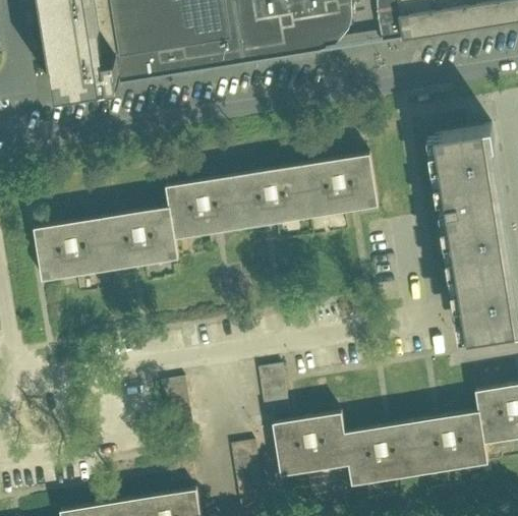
[(38,0),(54,97),(68,95),(118,86),(133,83),(133,82),(217,69),(217,70),(243,66),(243,65),(313,54),(314,55),(315,54),(324,51),(331,48),(338,42),(346,33),(349,19),(348,0),(38,0)]
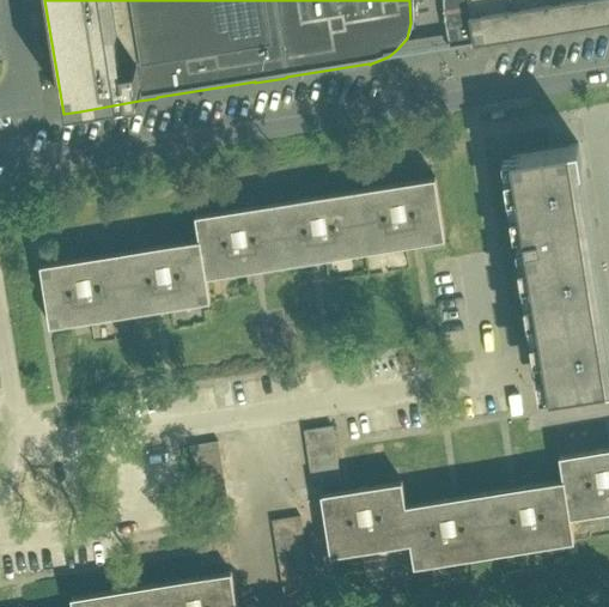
[(445,50),(444,50),(445,53),(448,52),(467,48),(468,50),(473,49),(473,48),(507,43),(507,44),(513,43),(512,42),(547,36),(547,37),(553,37),(553,35),(586,30),(586,31),(592,30),(592,29),(608,25),(608,0),(439,0),(442,25),(446,50),(445,50)]
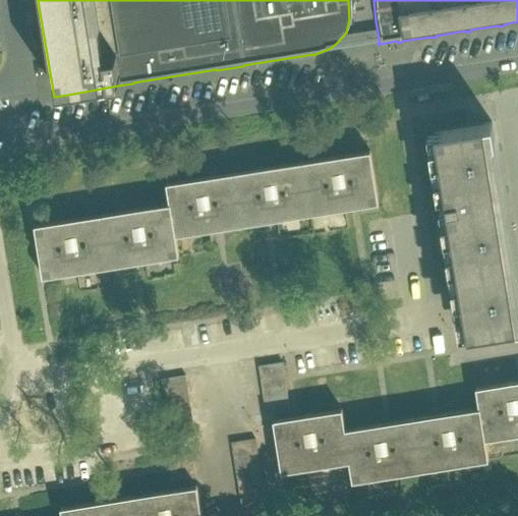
[(517,310),(517,311),(491,146),(493,146),(490,127),(475,129),(464,131),(433,136),(465,339),(517,330),(517,310)]
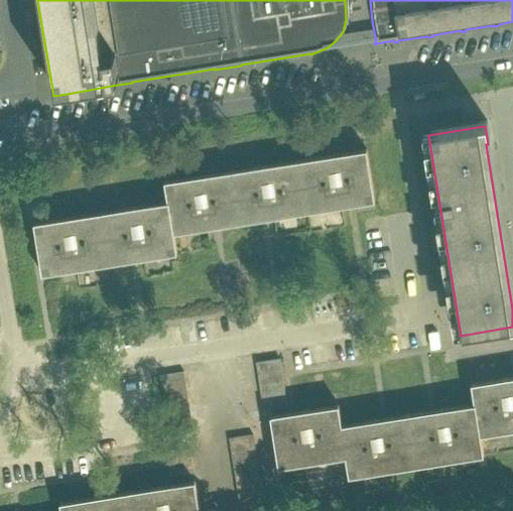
[(296,164),(304,216),(338,211),(344,210),(372,205),(363,153),(296,164)]
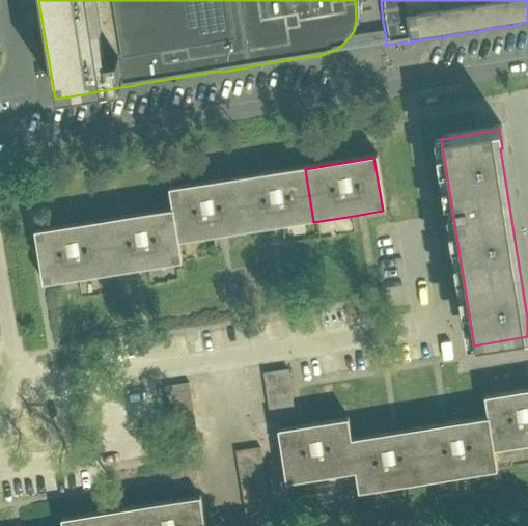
[(279,227),(313,222),(305,169),(235,180),(244,233),(266,229),(272,228),(279,227)]
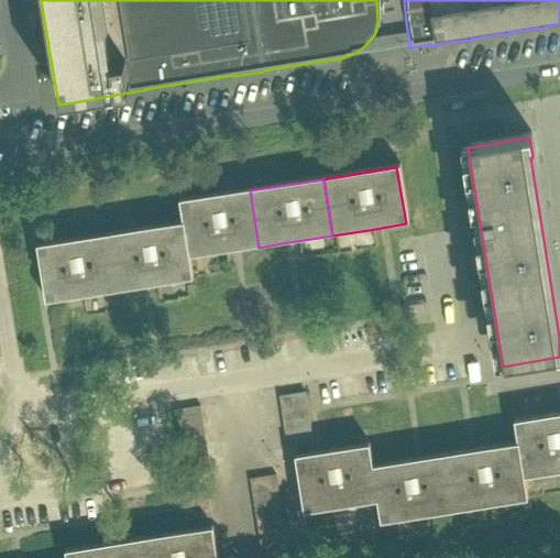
[(250,190),(176,203),(180,225),(186,259),(187,259),(222,253),(229,252),(237,251),(259,248),(250,190)]
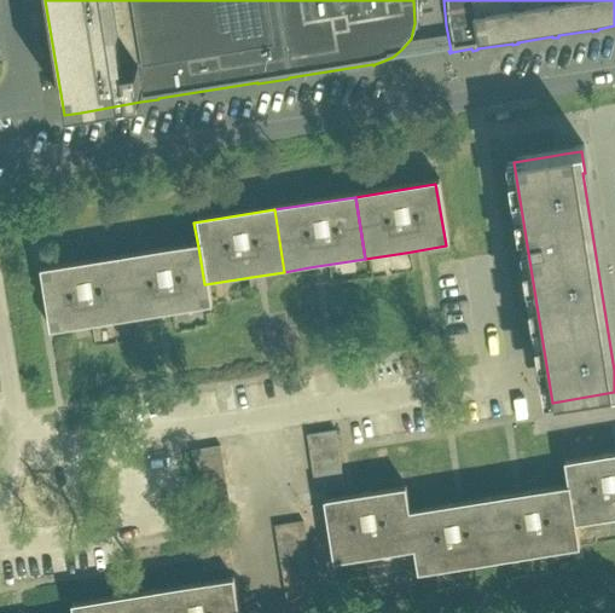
[(198,247),(119,259),(128,322),(152,317),(161,316),(168,314),(209,308),(206,284),(204,284),(198,247)]
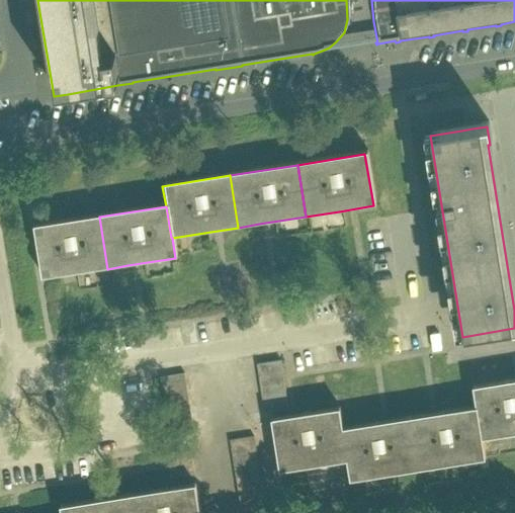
[(74,274),(107,269),(99,217),(31,228),(39,279),(74,274)]
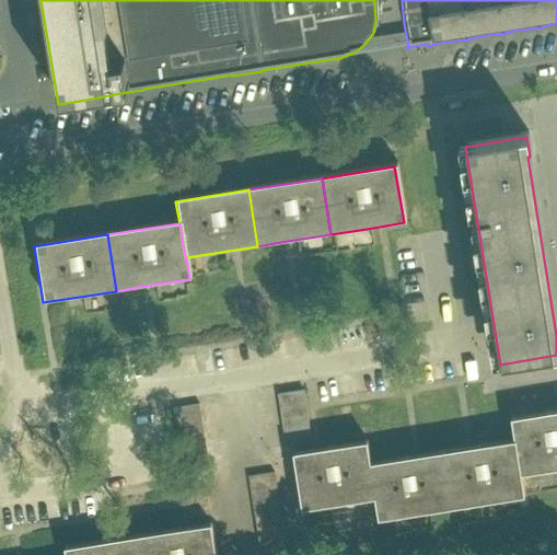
[(276,411),(302,407),(300,393),(274,397),(276,411)]
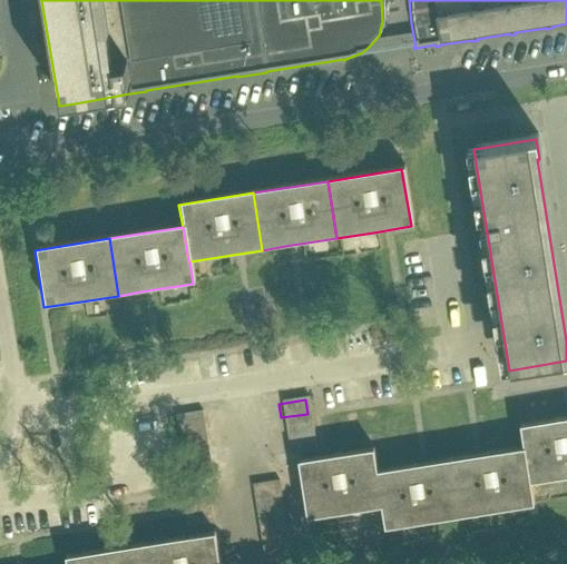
[(176,432),(203,427),(201,414),(174,418),(176,432)]
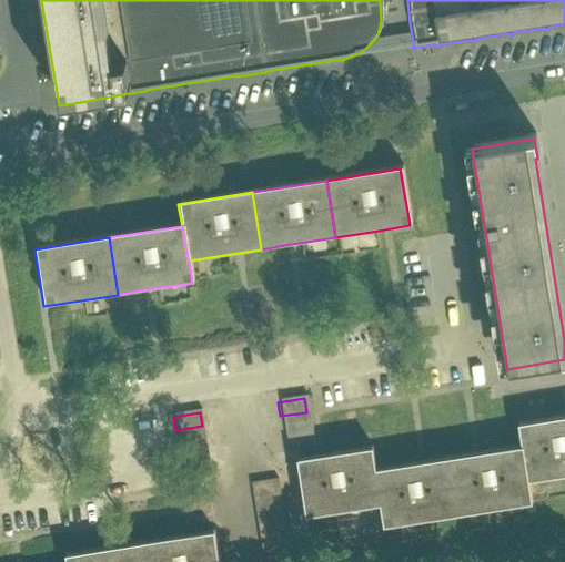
[(282,429),(309,425),(306,412),(280,416),(282,429)]
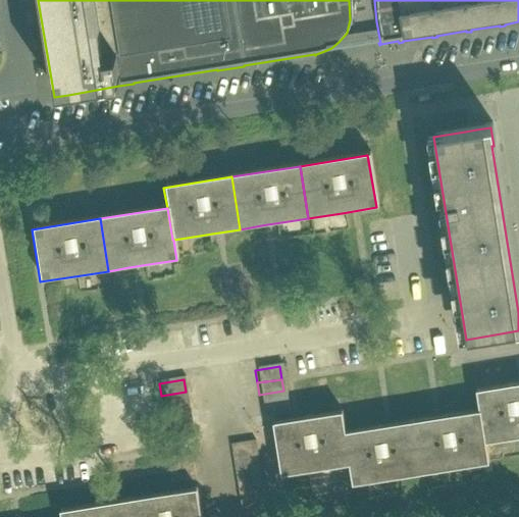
[(482,445),(518,437),(518,383),(473,392),(477,412),(482,445)]
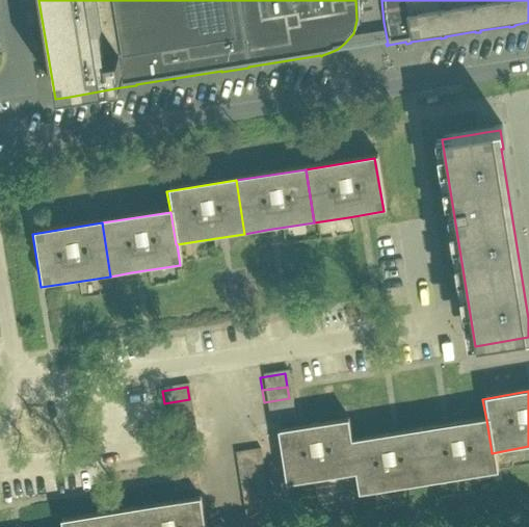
[(266,415),(291,411),(289,398),(264,402),(266,415)]
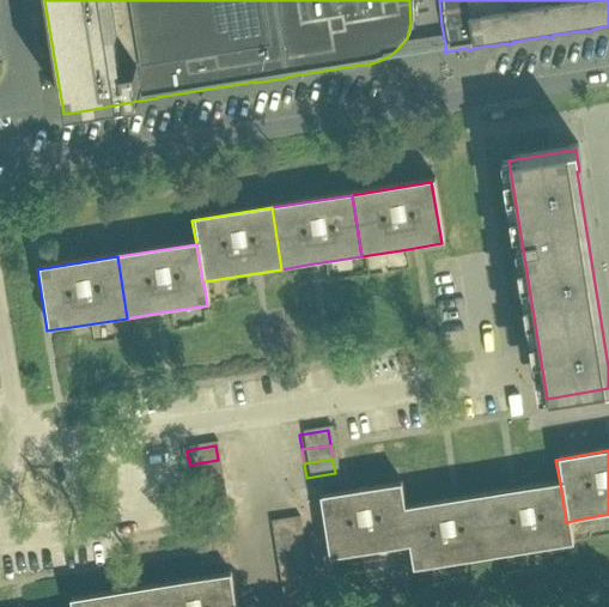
[(192,479),(219,474),(218,460),(189,465),(192,479)]
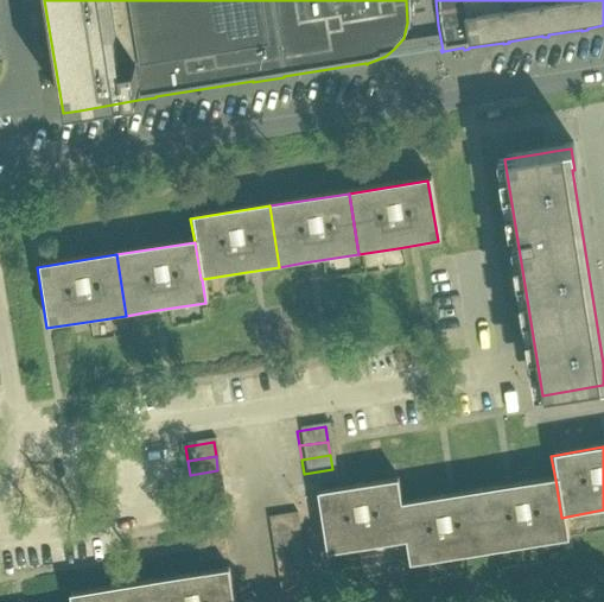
[(332,469),(304,474),(306,488),(335,483),(332,469)]
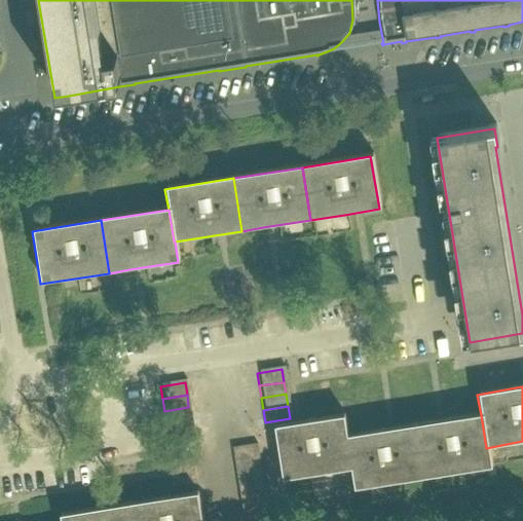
[(166,423),(190,419),(188,407),(164,411),(166,423)]
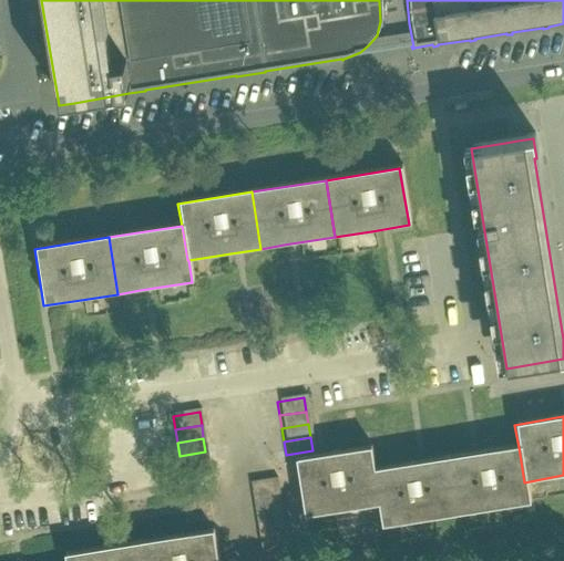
[(491,510),(527,504),(524,482),(519,447),(471,455),(445,459),(454,516),(491,510)]
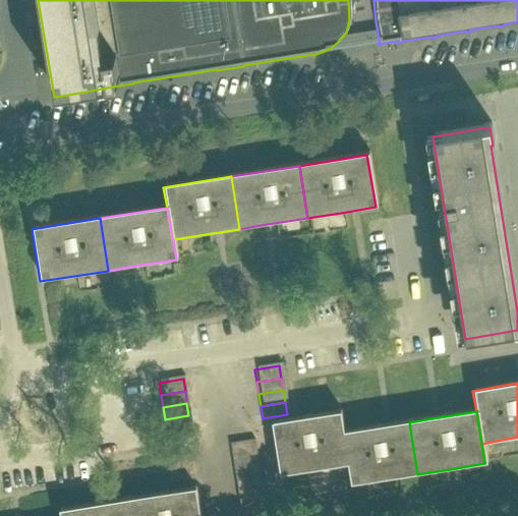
[(311,470),(345,465),(346,465),(341,433),(342,433),(339,412),(297,418),(270,423),(279,475),(311,470)]
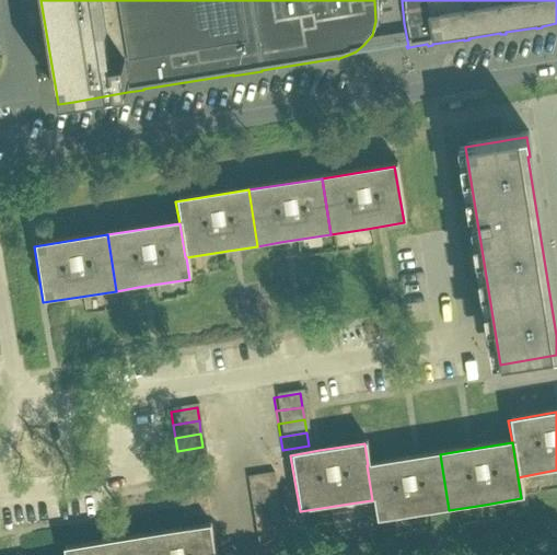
[(178,463),(205,460),(202,447),(177,451),(178,463)]
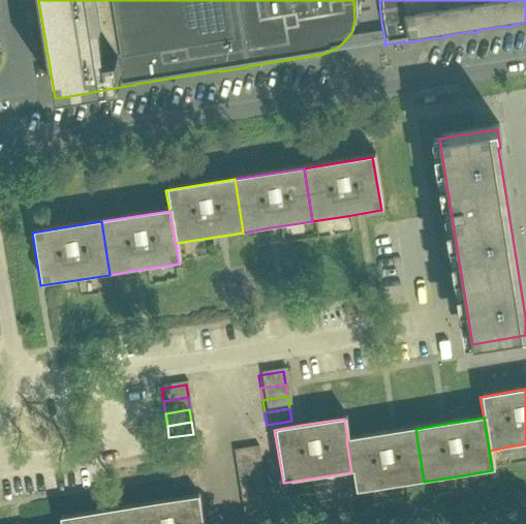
[(424,482),(415,429),(396,432),(394,432),(388,433),(347,439),(346,439),(351,472),(350,472),(354,493),(389,487),(424,482)]
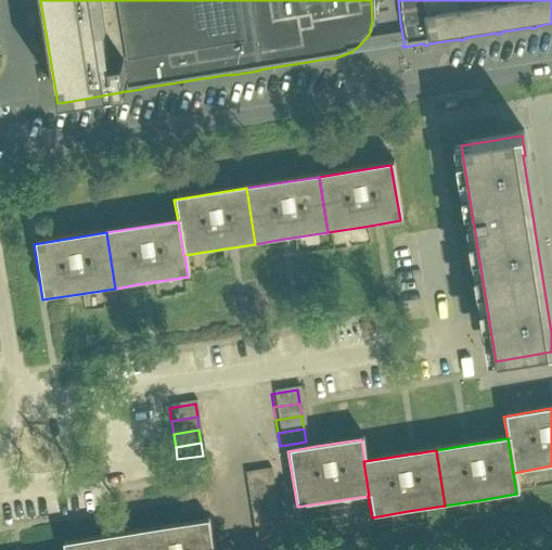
[(179,473),(192,471),(199,470),(205,469),(203,456),(177,459),(179,473)]
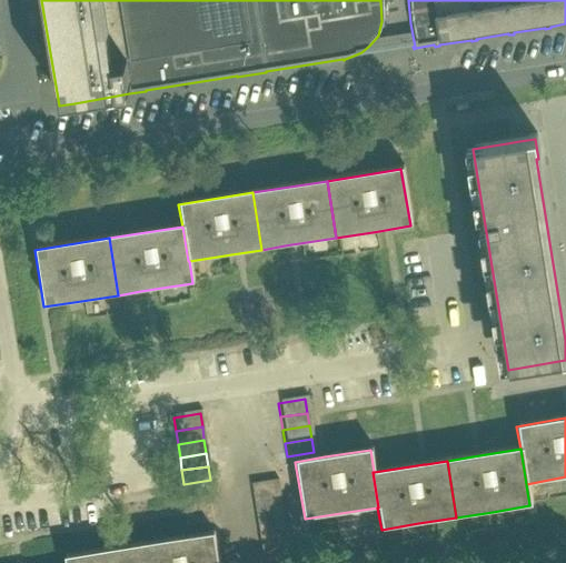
[(251,501),(278,496),(276,483),(249,488),(251,501)]
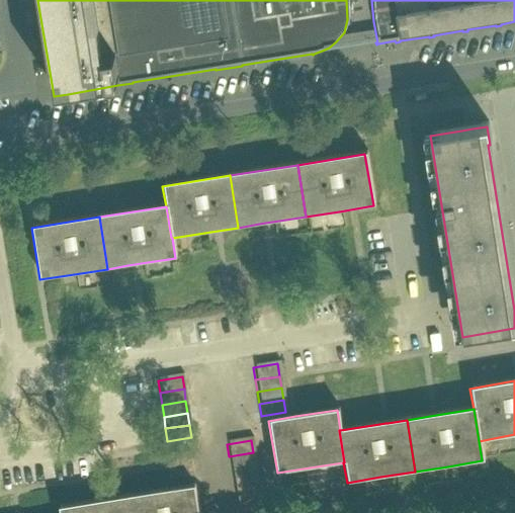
[(231,468),(254,464),(253,452),(229,456),(231,468)]
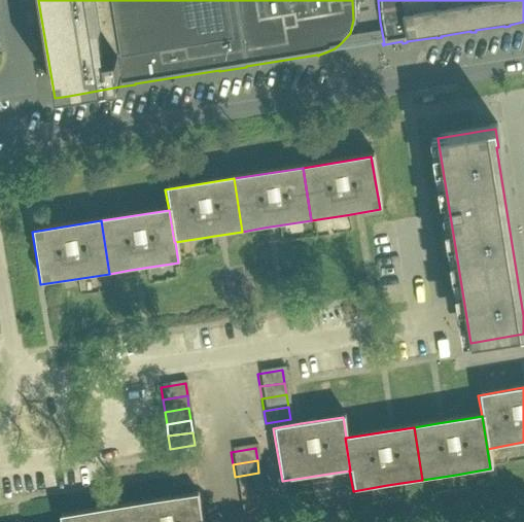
[(127,506),(129,521),(200,521),(196,495),(162,500),(127,506)]
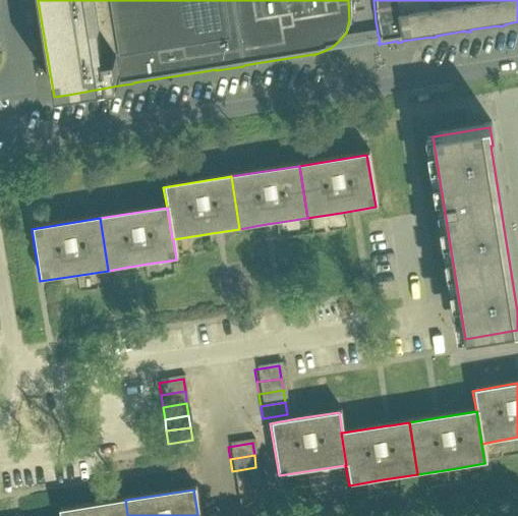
[(98,505),(58,511),(58,515),(127,515),(125,500),(105,504),(98,505)]
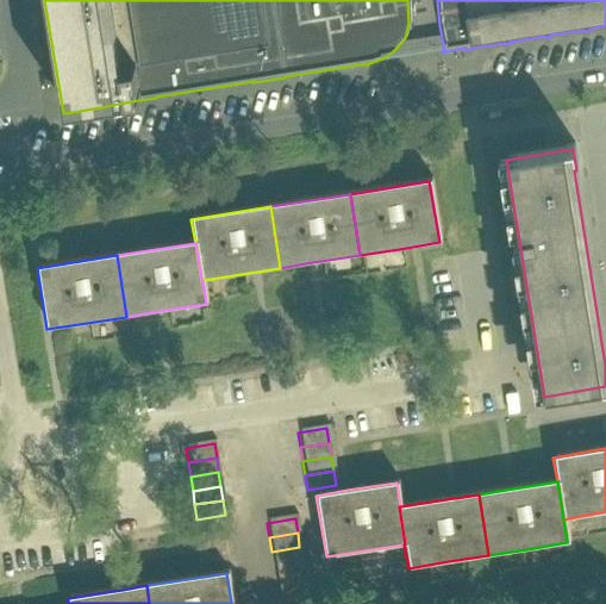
[(308,603),(306,590),(279,593),(280,603),(308,603)]
